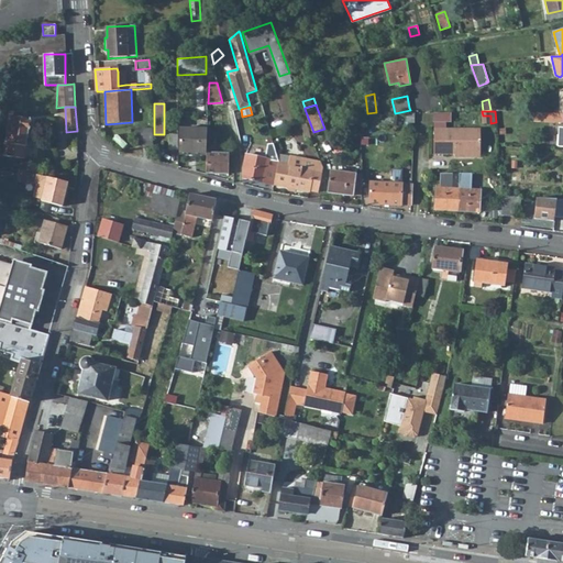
[(10,112),(4,155),(25,158),(29,129),(30,130),(31,120),(30,120),(31,118),(13,116),(14,112),(10,112)]
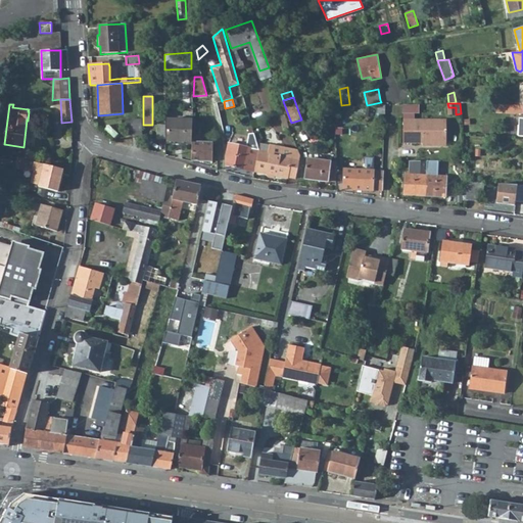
[(522,113),(522,104),(492,104),(492,112),(522,113)]
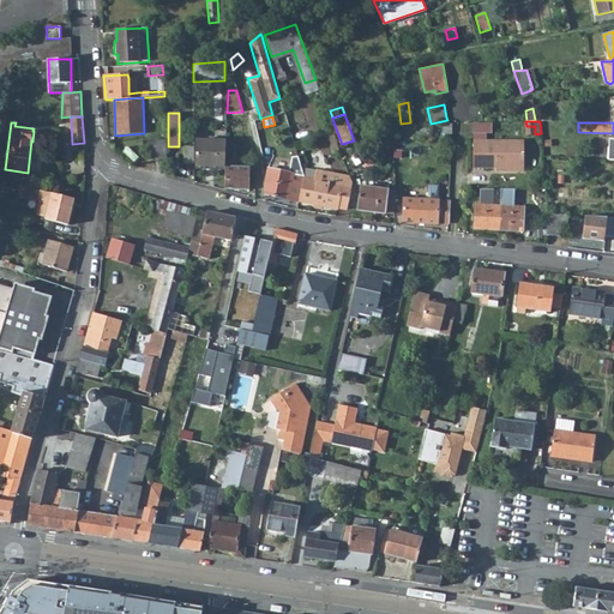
[(474,140),(486,140),(486,133),(492,133),(492,124),(474,124),(474,140)]
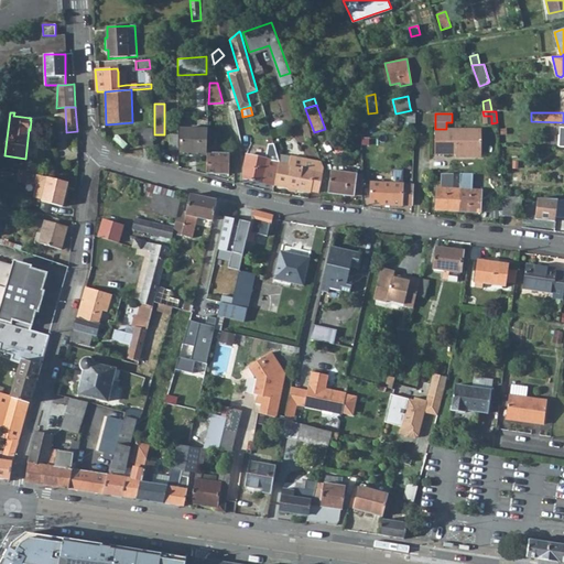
[(302,125),(306,140),(311,139),(306,123),(302,125)]
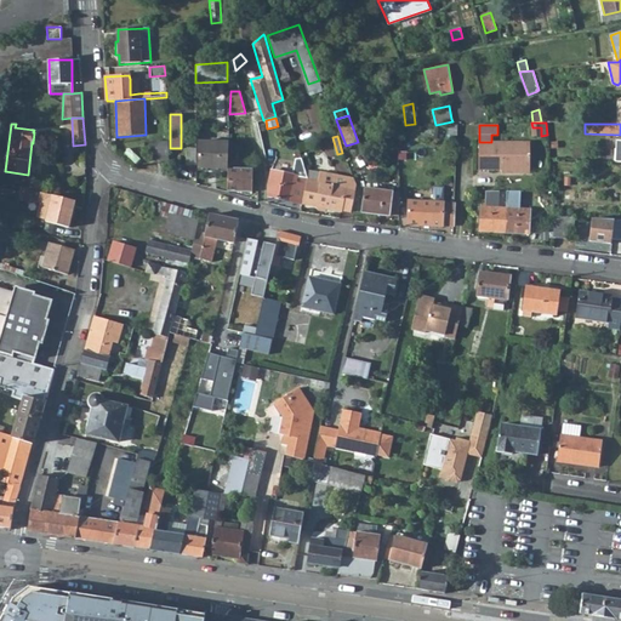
[(151,160),(169,159),(169,142),(151,142),(151,160)]
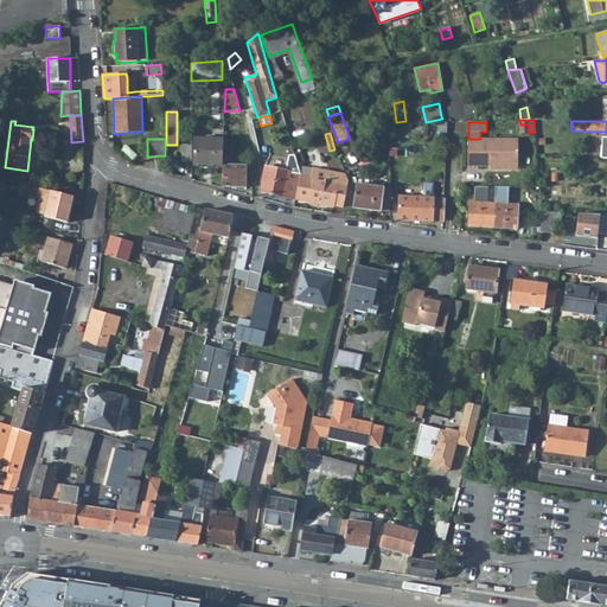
[(193,164),(223,165),(223,139),(193,139),(193,164)]
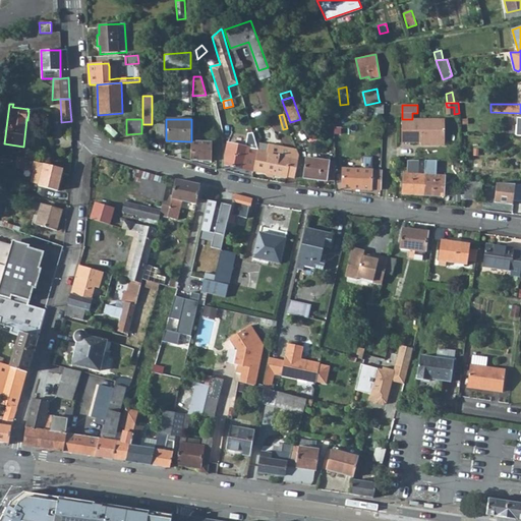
[(445,145),(445,119),(412,119),(402,119),(401,119),(401,141),(421,141),(426,141),(426,145),(445,145)]
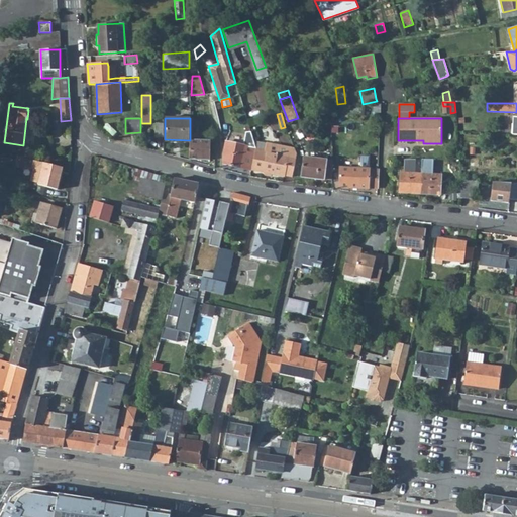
[(211,141),(190,140),(189,160),(210,160),(211,141)]
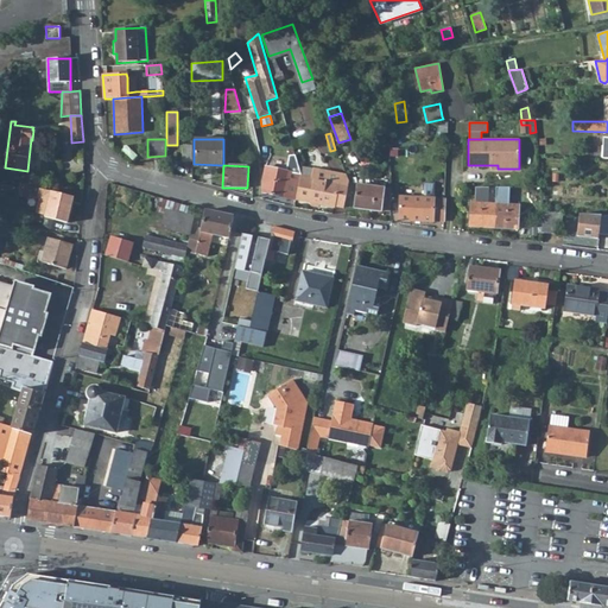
[(260,192),(296,200),(301,175),(266,168),(260,192)]
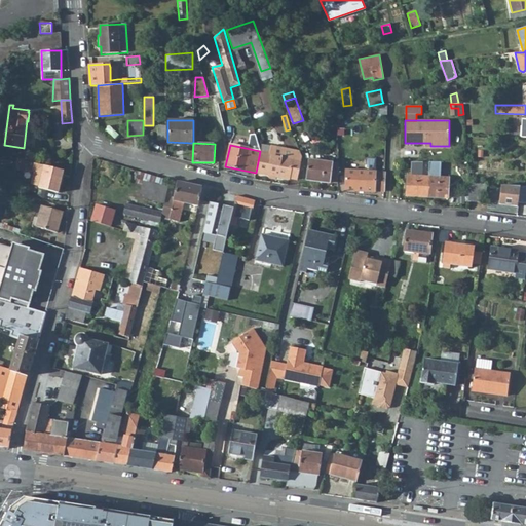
[(263,153),(261,152),(257,173),(289,179),(290,178),(293,160),(291,149),(271,145),(269,154),(263,153)]
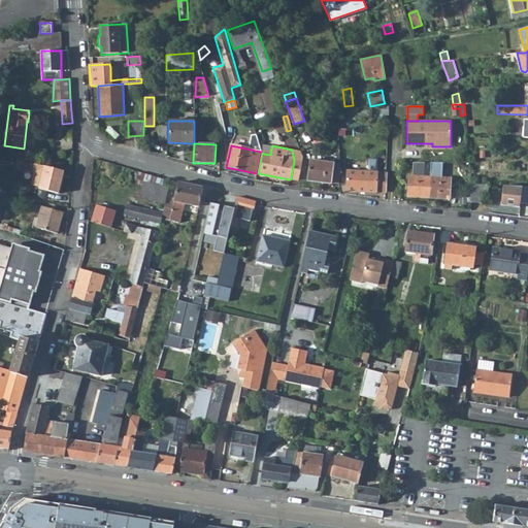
[(301,152),(292,150),(294,161),(291,178),(298,180),(303,157),(301,152)]
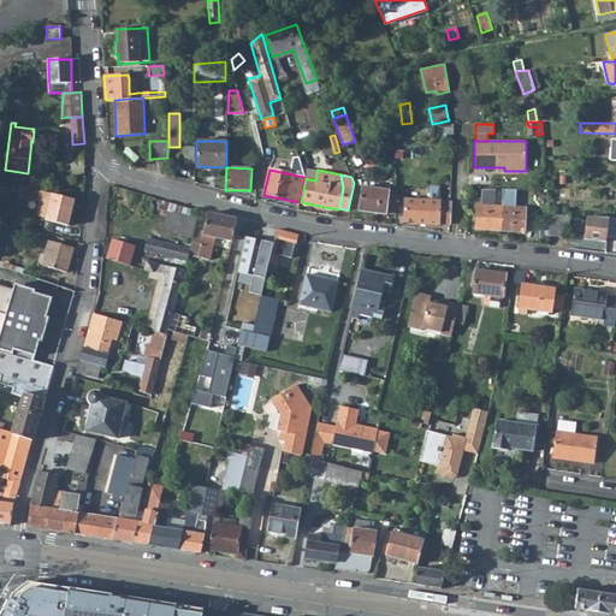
[(27,187),(24,196),(39,200),(40,190),(27,187)]
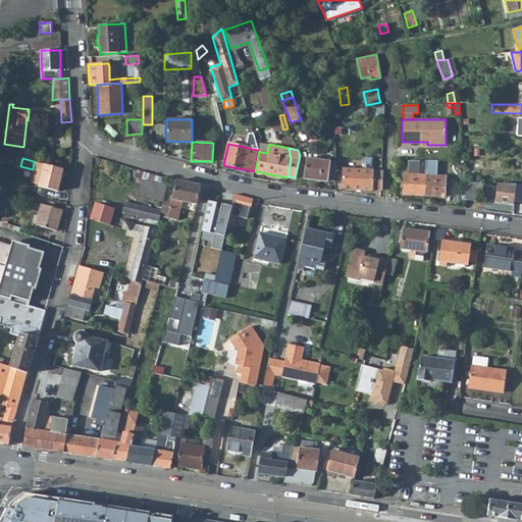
[(307,158),(304,178),(327,181),(327,180),(335,181),(335,162),(329,161),(307,158)]
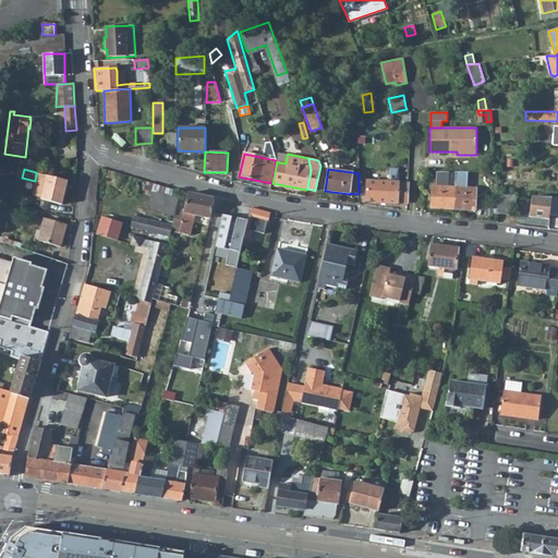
[(431,208),(452,209),(455,186),(455,180),(455,172),(443,171),(443,180),(449,180),(449,186),(432,185),(431,208)]
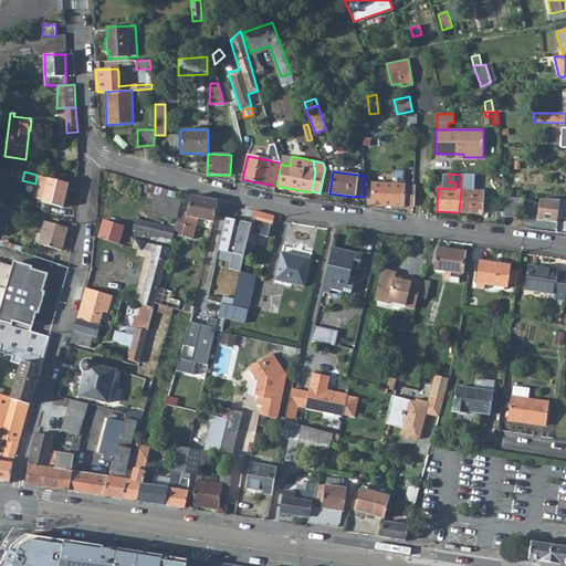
[(471,184),(472,175),(461,175),(461,182),(471,184)]
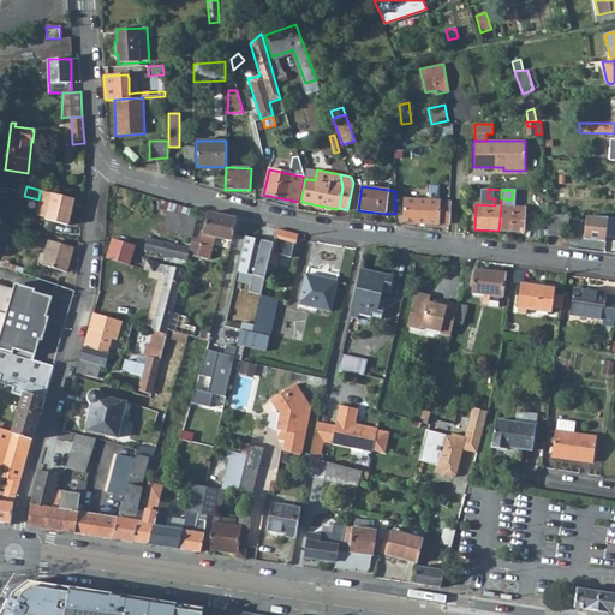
[(47,216),(46,220),(69,225),(75,198),(52,193),(48,208),(47,216)]
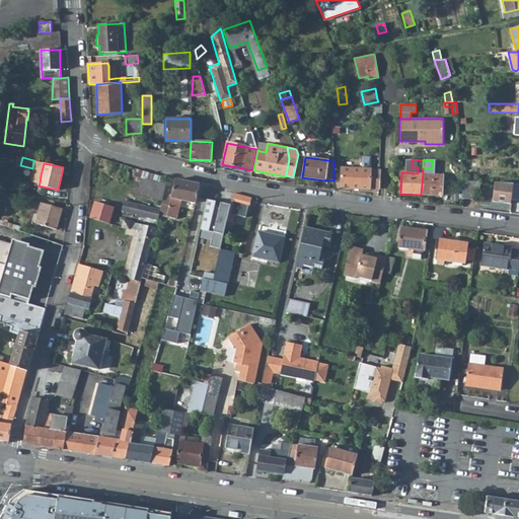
[(341,188),(370,189),(379,189),(379,170),(371,169),(342,168),(341,188)]
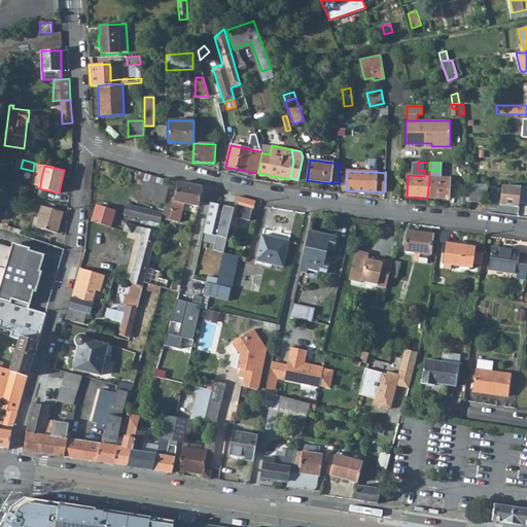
[(164,178),(140,172),(136,183),(143,185),(140,198),(164,204),(168,187),(162,185),(164,178)]
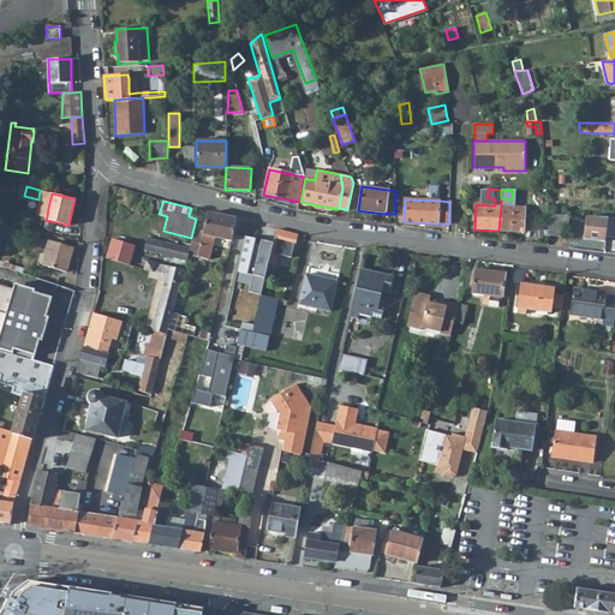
[(525,208),(501,206),(499,231),(523,232),(525,208)]
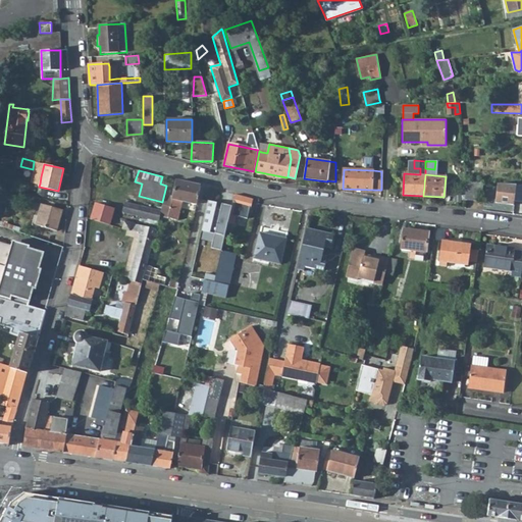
[(201,186),(176,179),(173,196),(165,195),(161,211),(160,216),(168,218),(168,217),(178,220),(181,208),(195,211),(201,186)]
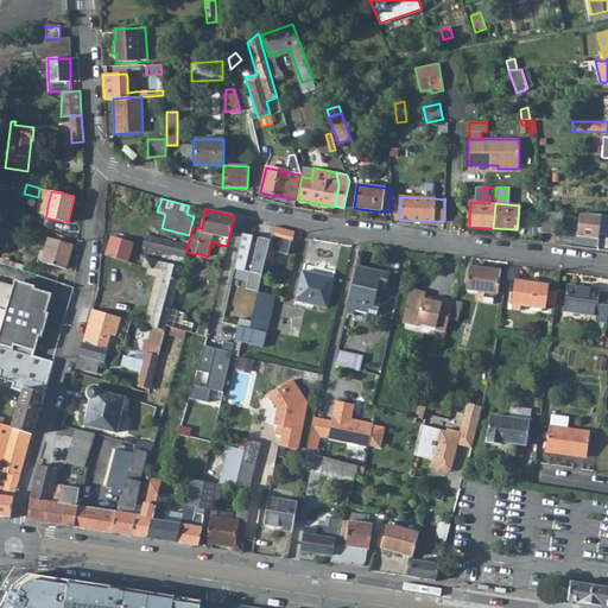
[(562,220),(562,211),(543,211),(542,233),(555,233),(555,220),(562,220)]
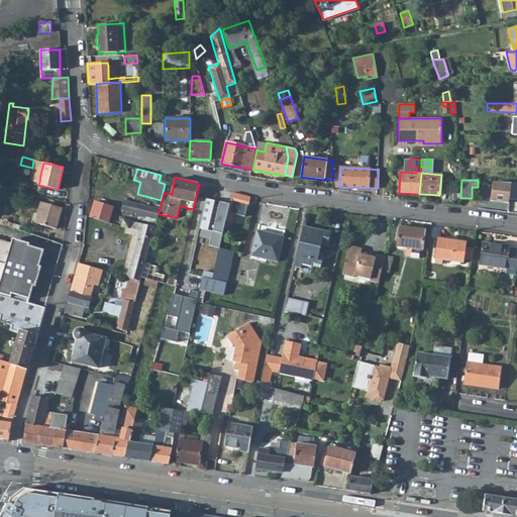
[(511,183),(493,181),(490,200),(509,203),(509,199),(511,183)]
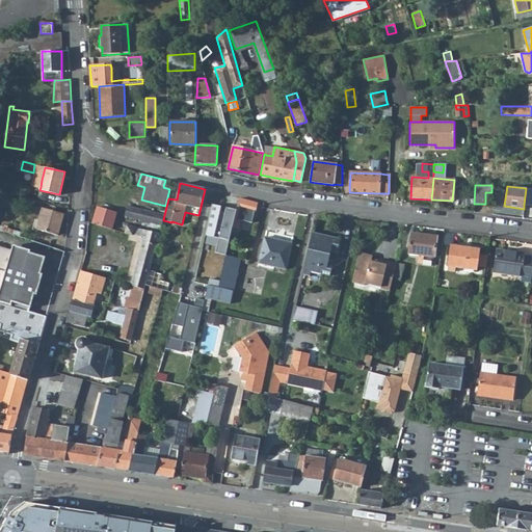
[(257,203),(240,198),(236,209),(233,227),(239,229),(243,210),(255,213),(257,203)]
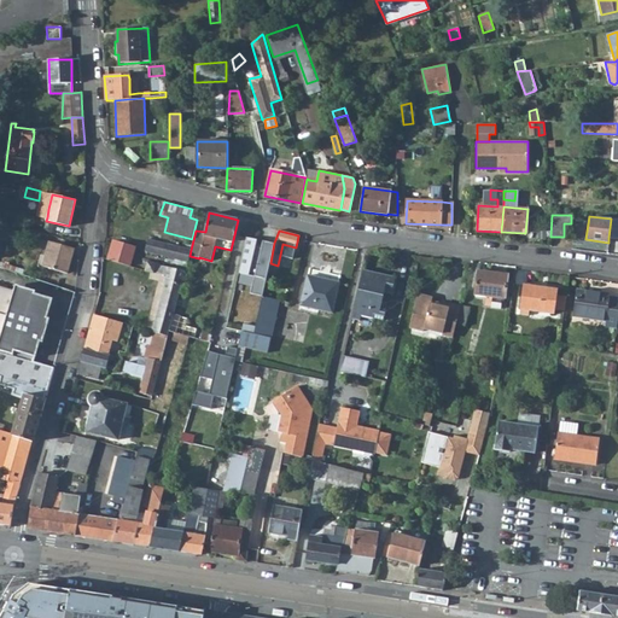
[(274,243),(245,238),(238,273),(252,277),(249,293),(262,296),(270,263),(274,243)]
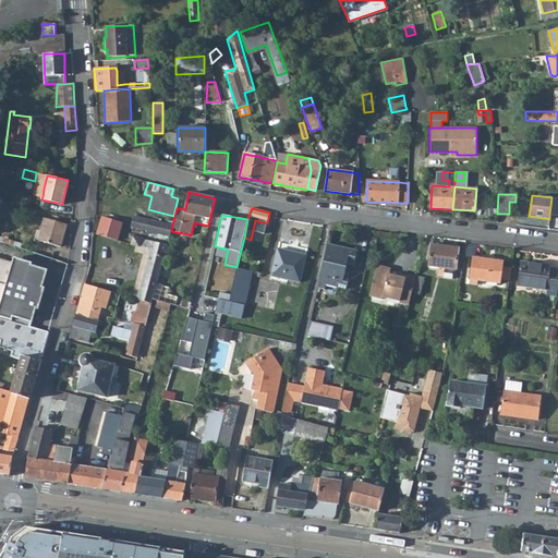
[(172,226),(134,216),(132,228),(169,237),(171,231),(172,226)]
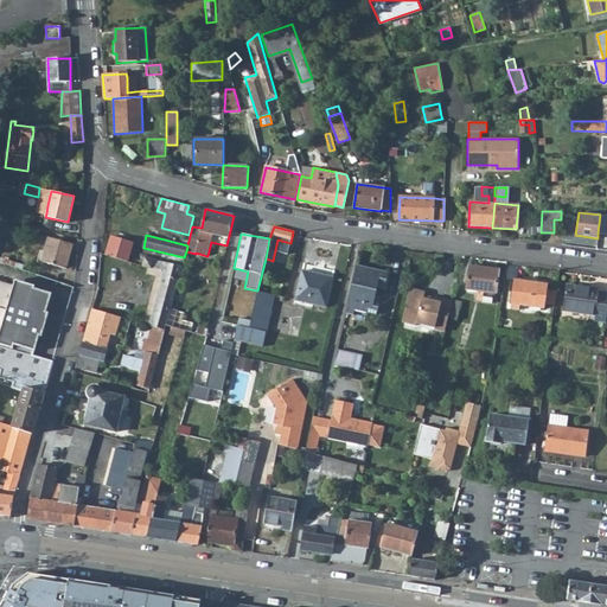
[(132,242),(112,236),(106,255),(127,261),(132,242)]
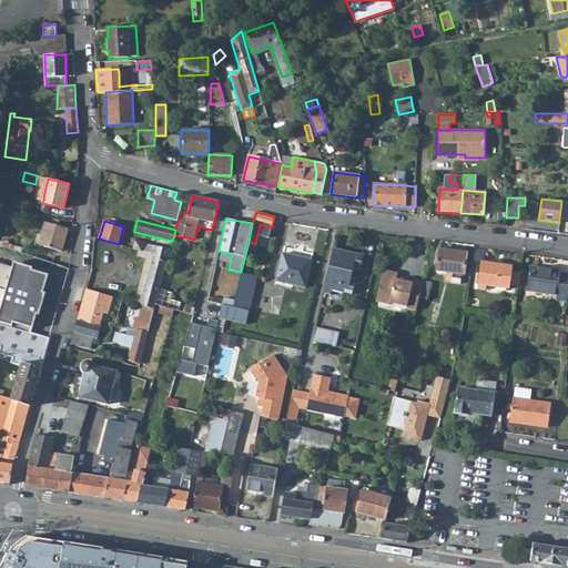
[(46,222),(39,244),(62,251),(68,229),(46,222)]
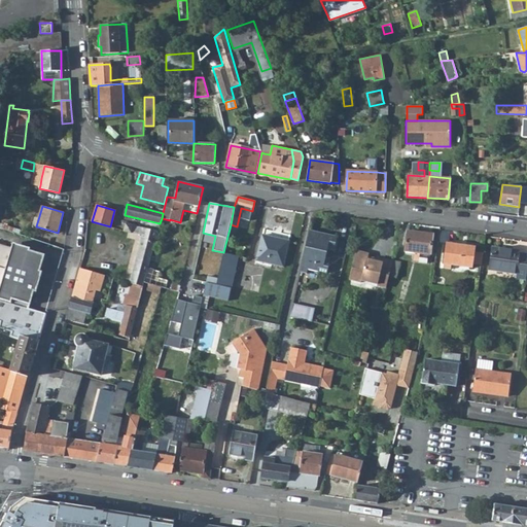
[(133,225),(126,223),(125,229),(124,231),(131,233),(131,232),(133,225)]
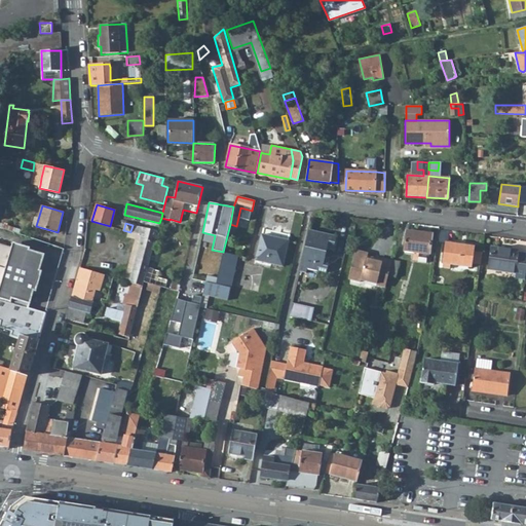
[(141,227),(133,225),(130,231),(140,233),(141,227)]
